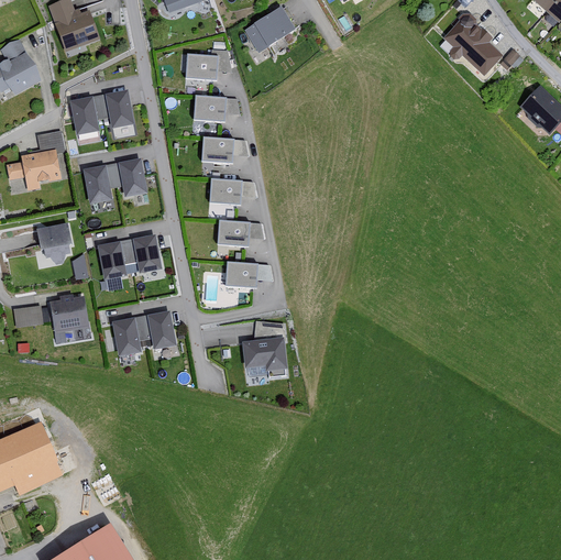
[(77,19),(70,0),(64,0),(48,6),(65,51),(100,37),(91,13),(77,19)]
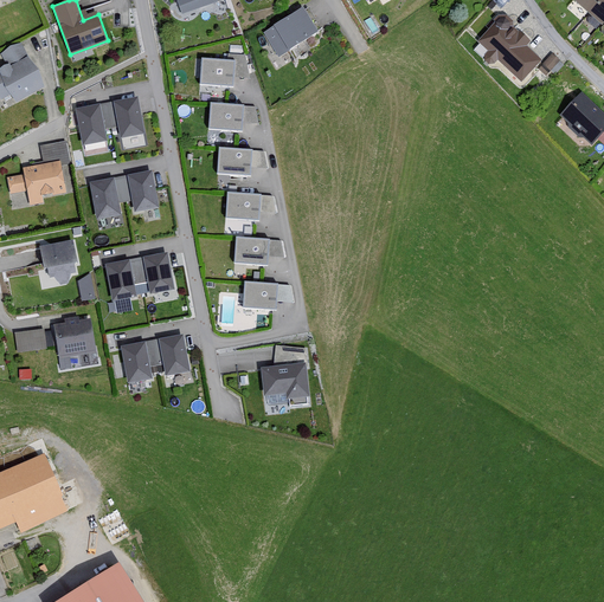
[(580,0),(578,4),(603,25),(603,23),(603,0),(580,0)]
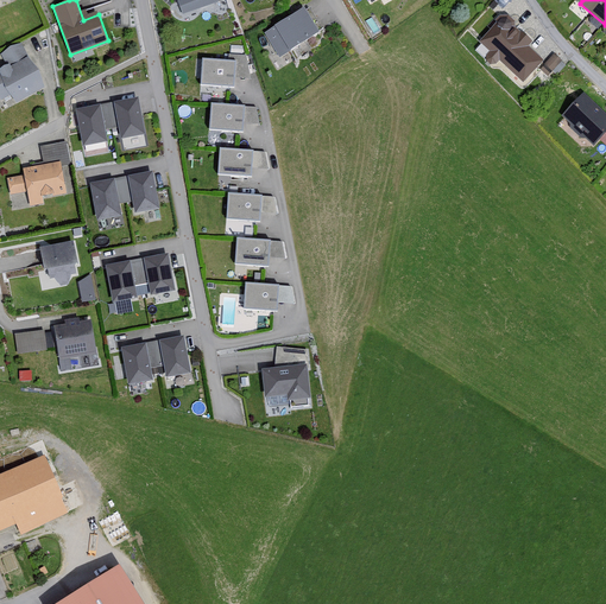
[(320,33),(305,8),(266,31),(281,56),(320,33)]
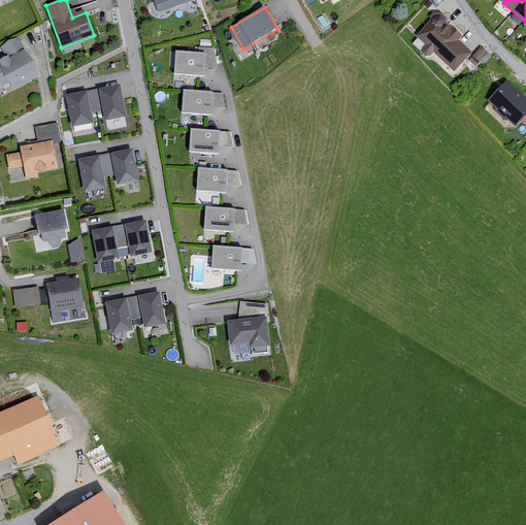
[(433,53),(454,71),(471,52),(457,39),(461,34),(437,12),(417,36),(424,43),(420,48),(429,57),(433,53)]
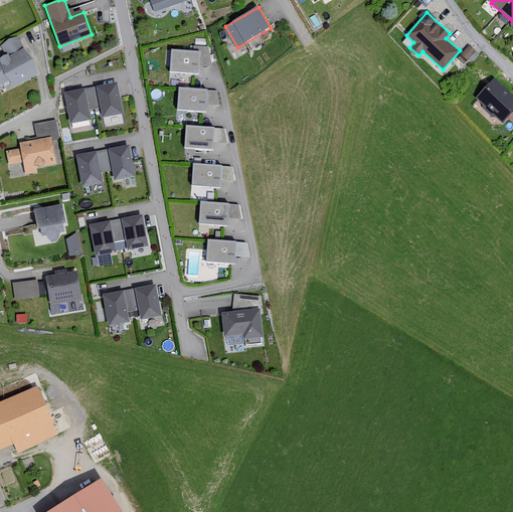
[(36,73),(16,35),(0,43),(0,46),(5,54),(0,56),(0,83),(10,77),(14,86),(36,73)]
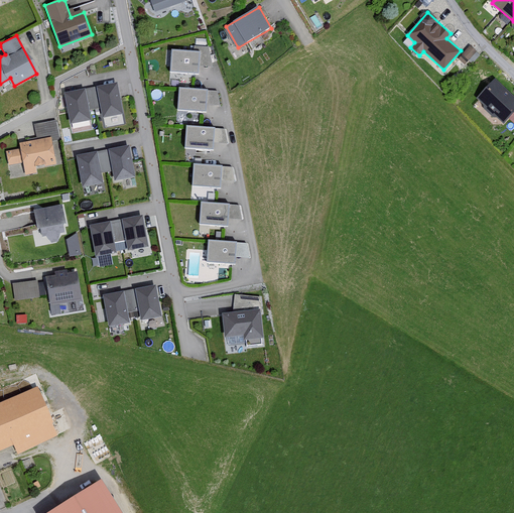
[(215,66),(210,42),(189,41),(189,47),(171,45),(169,72),(201,75),(202,65),(215,66)]
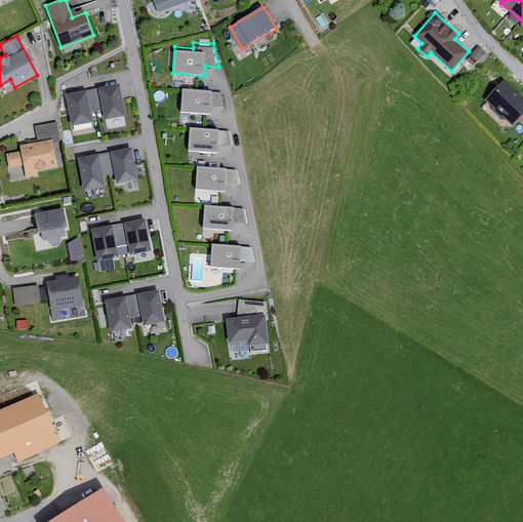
[(504,116),(513,124),(522,113),(522,96),(505,78),(484,98),(492,107),(490,109),(500,119),(504,116)]
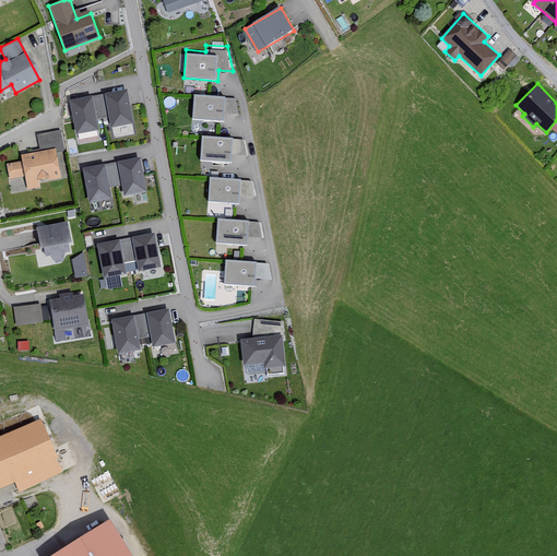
[(133,121),(128,89),(70,98),(76,133),(98,130),(96,118),(107,116),(109,126),(133,121)]
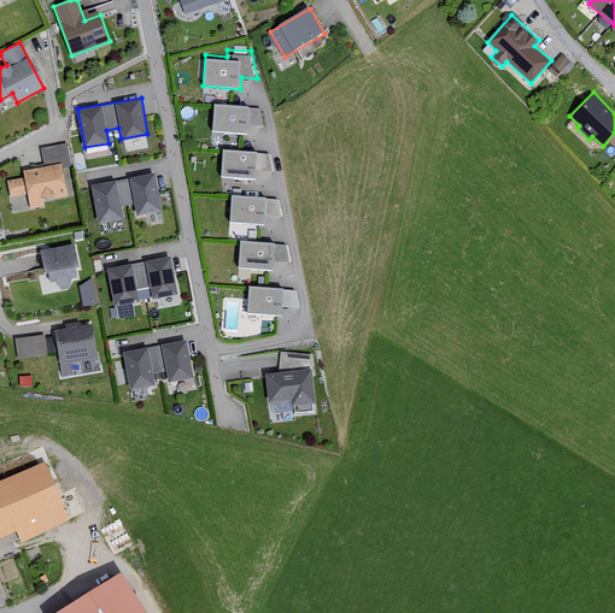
[(264,124),(262,104),(214,100),(211,131),(249,134),(250,124),(264,124)]
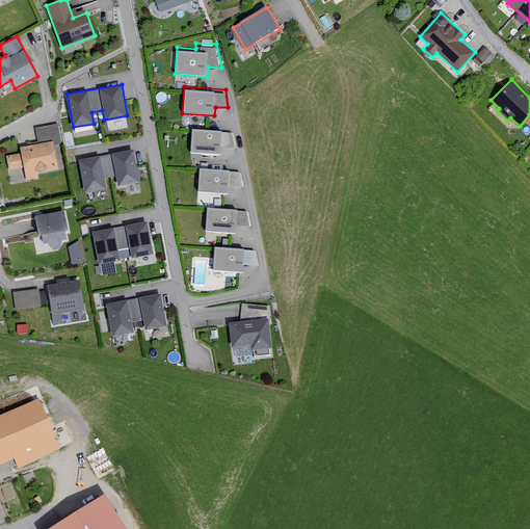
[(27,144),(19,146),(20,151),(5,153),(8,168),(23,165),(25,178),(35,177),(35,170),(57,166),(53,142),(59,141),(56,123),(33,126),(35,140),(26,141),(27,144)]
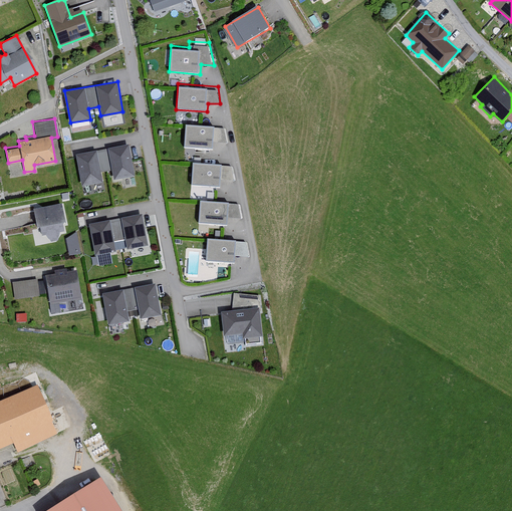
[(226,142),(224,124),(184,121),(182,147),(213,149),(214,141),(226,142)]
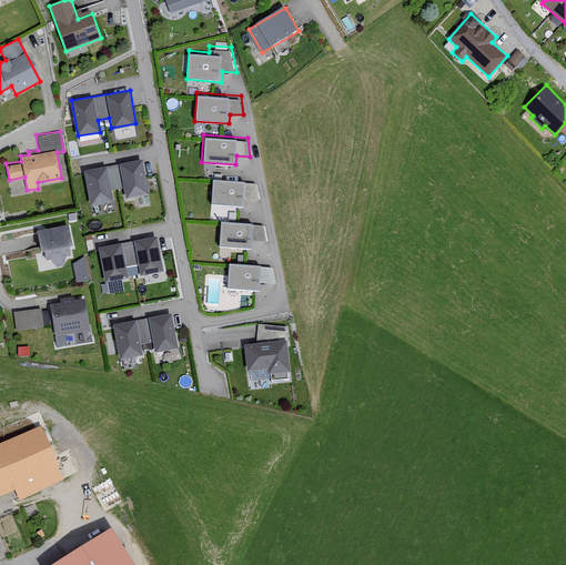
[(148,193),(142,159),(83,169),(90,205),(112,201),(110,189),(121,187),(123,198),(148,193)]
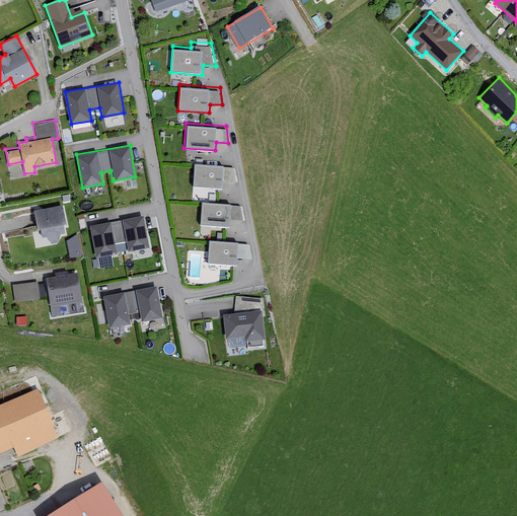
[(235,181),(234,164),(194,161),(192,187),(223,189),(224,180),(235,181)]
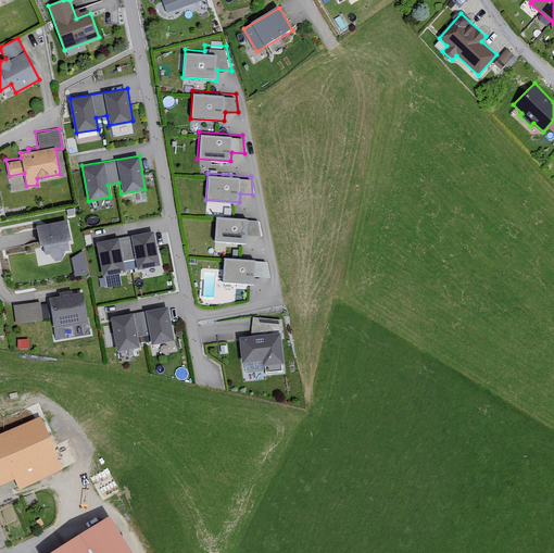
[(248,234),(249,217),(217,216),(216,240),(247,242),(248,234)]
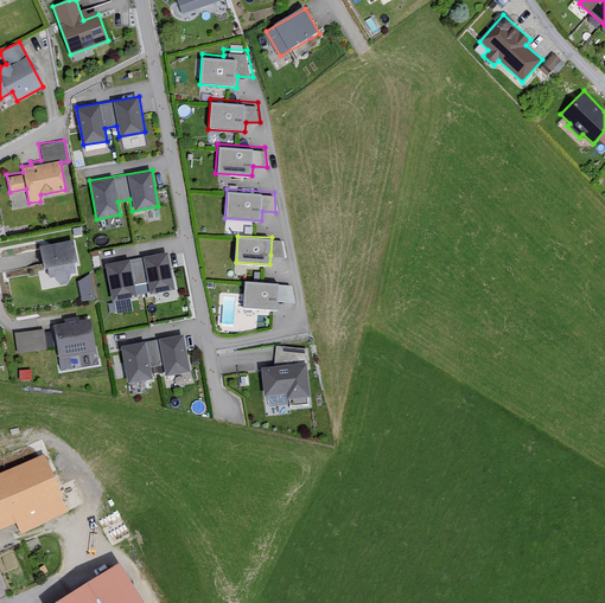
[(280,238),(272,237),(271,255),(282,255),(280,238)]
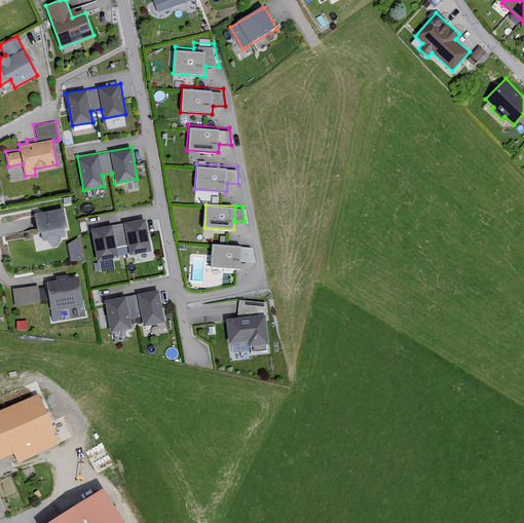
[(38,232),(68,226),(64,207),(35,213),(38,232)]
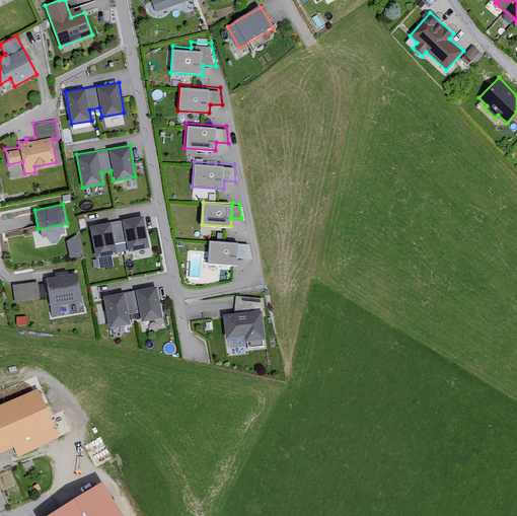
[(150,246),(145,215),(91,224),(97,258),(118,253),(116,242),(126,240),(128,250),(150,246)]
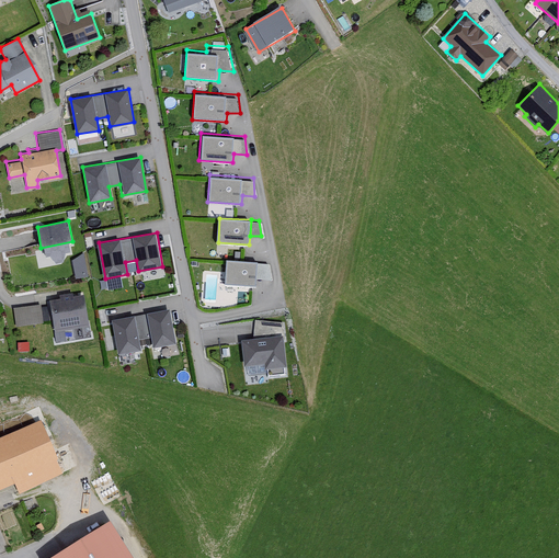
[(81,252),(71,260),(75,277),(86,275),(81,252)]
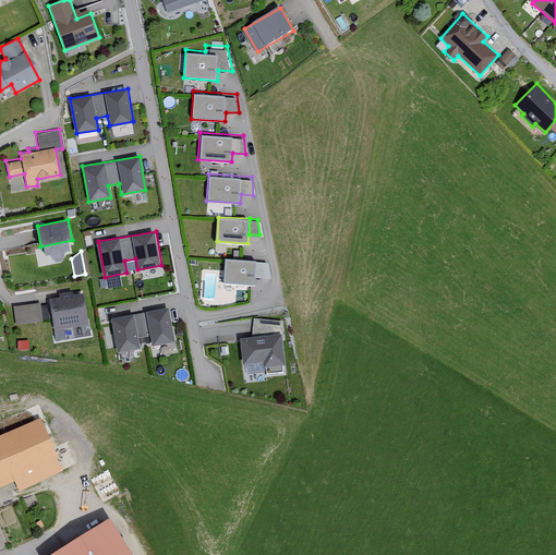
[(256,276),(257,261),(227,257),(225,280),(255,284),(256,276)]
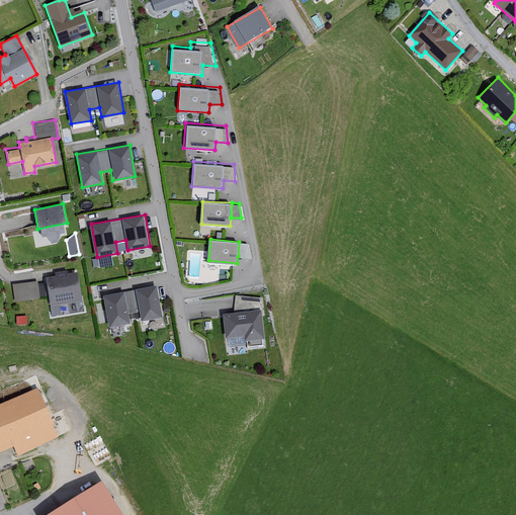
[(246,242),(239,242),(238,256),(249,256),(246,242)]
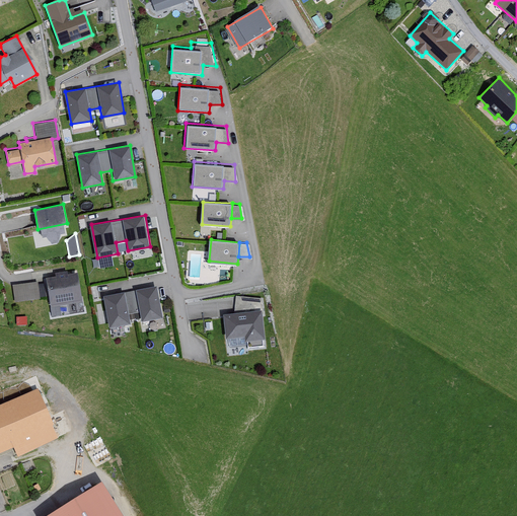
[(78,273),(46,277),(50,305),(81,301),(78,273)]
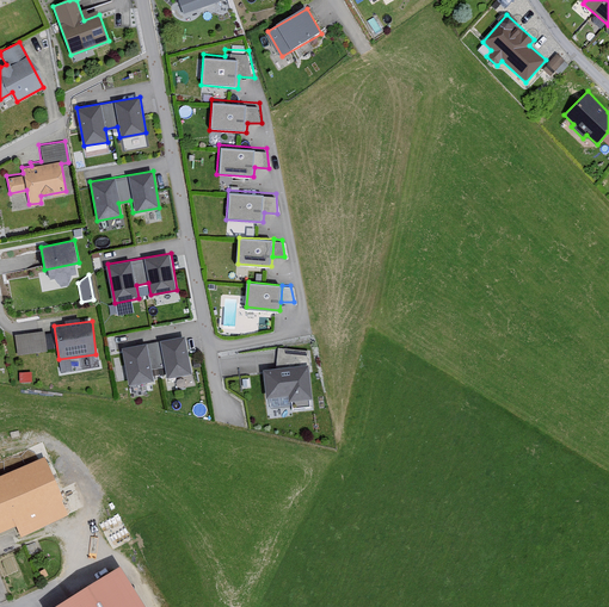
[(48,350),(44,329),(14,334),(17,354),(48,350)]
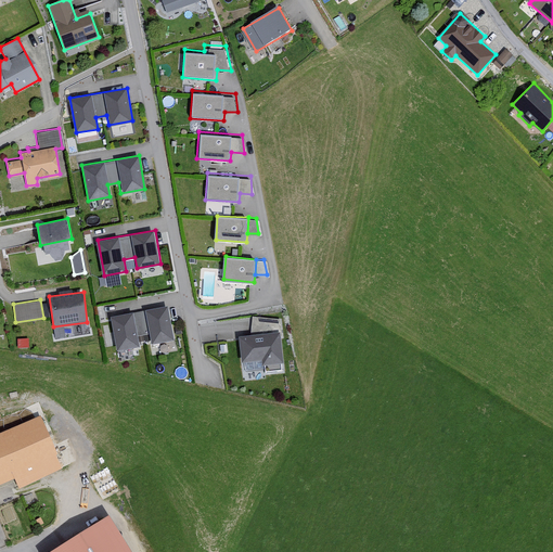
[(175,339),(169,306),(112,317),(118,351),(140,347),(138,335),(149,333),(151,344),(175,339)]
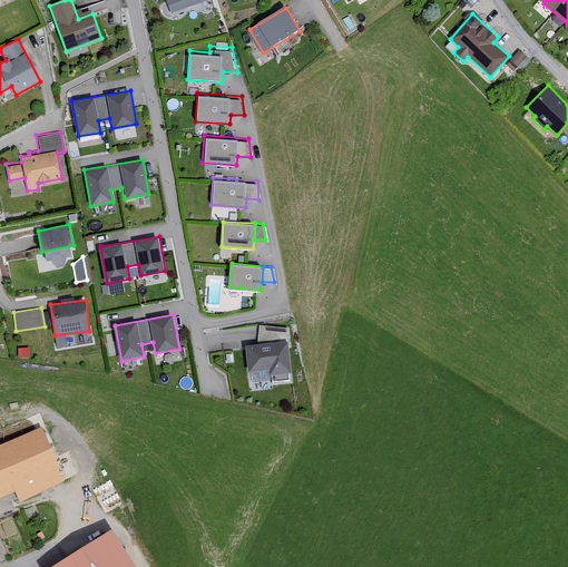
[(294,372),(287,325),(258,323),(256,344),(246,345),(251,379),(272,377),(272,381),(291,379),(290,372),(294,372)]
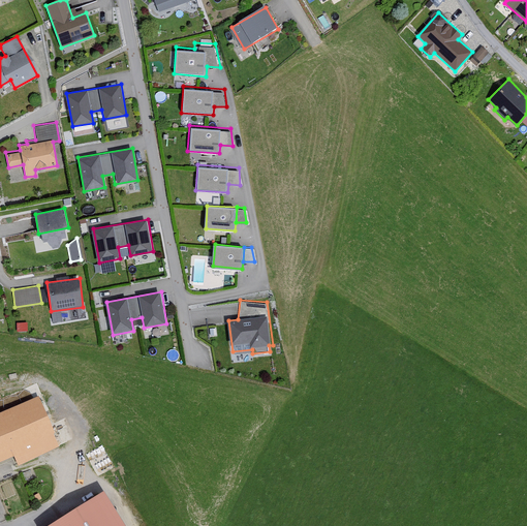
[(5,406),(6,409),(0,411),(0,460),(14,455),(18,462),(58,444),(49,422),(21,434),(17,425),(36,416),(28,396),(5,406)]
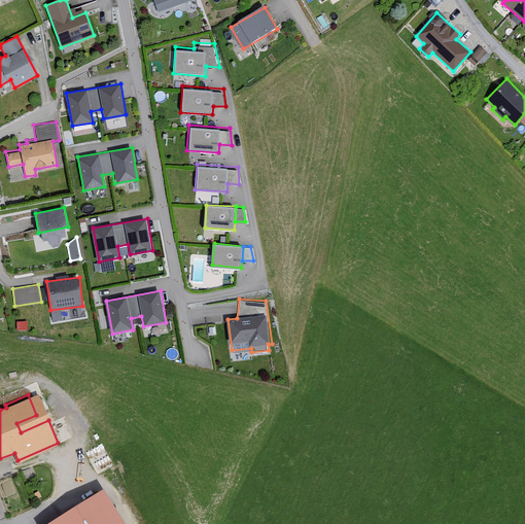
[(128,523),(107,489),(48,523),(128,523)]
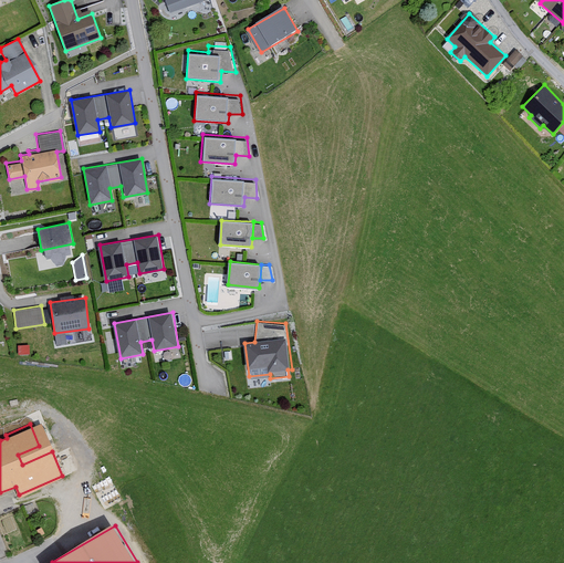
All buildings are outlined.
